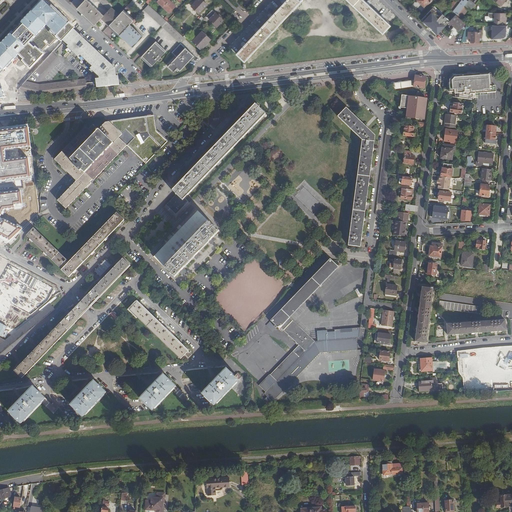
[(0,97),(5,97),(0,80),(0,73),(18,54),(23,59),(21,61),(30,69),(44,54),(42,51),(47,46),(49,47),(57,39),(60,42),(75,27),(45,0),(1,45),(0,46),(0,97)]
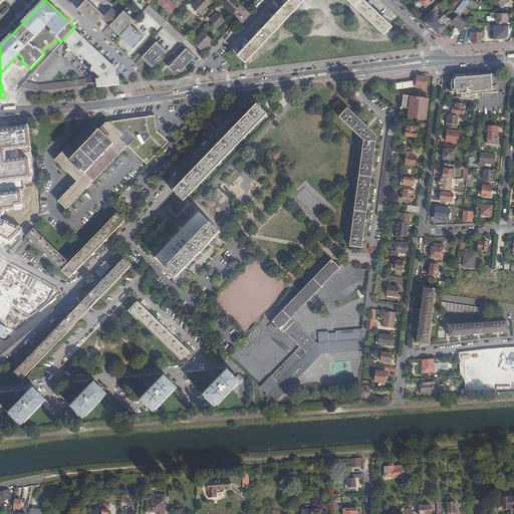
[(74,0),(72,3),(77,8),(78,7),(85,0),(74,0)]
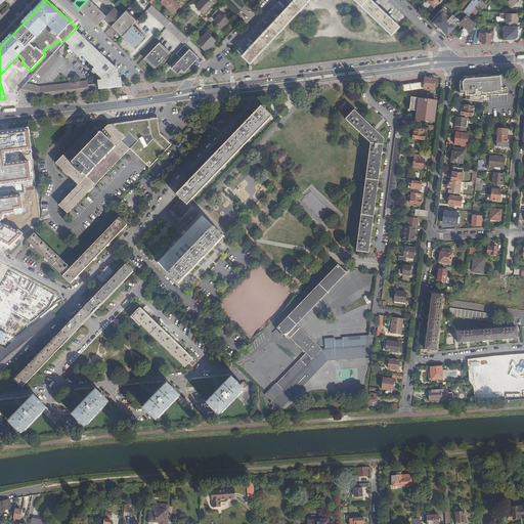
[(89,0),(87,0),(80,7),(98,25),(104,17),(106,15),(89,0)]
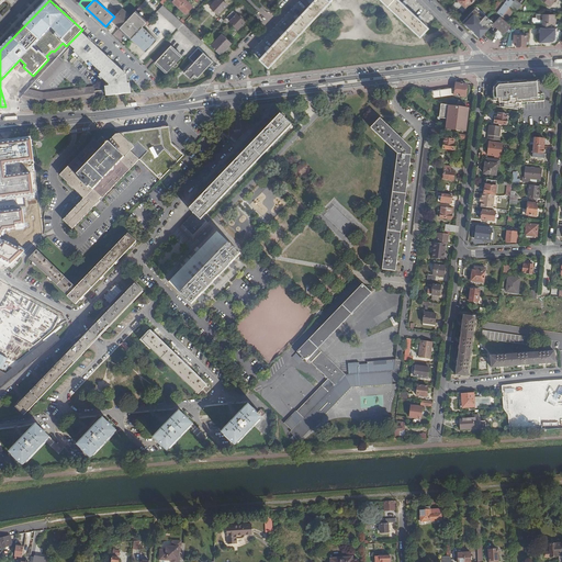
[(124,7),(117,0),(108,0),(120,11),(122,8),(124,7)]
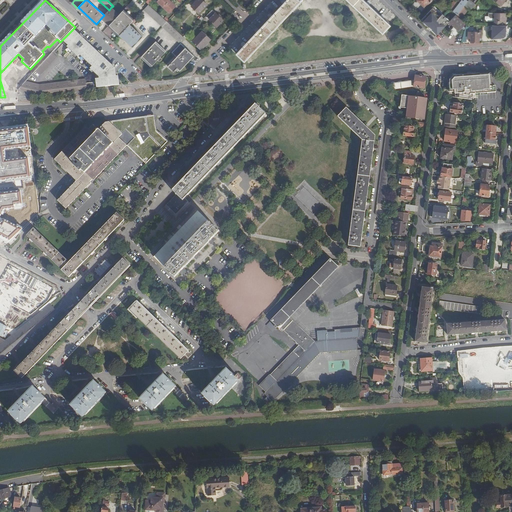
[(169,0),(164,6),(170,12),(176,6),(169,0)]
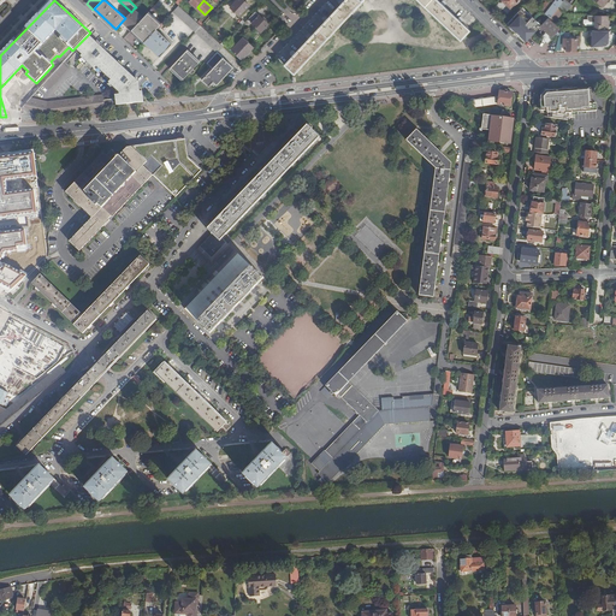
[(240,16),(249,5),(243,0),(237,0),(231,7),(240,16)]
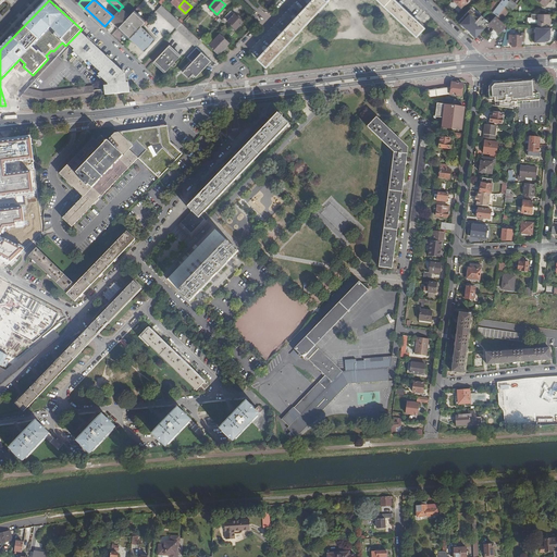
[(264,49),(257,58),(265,66),(327,0),(311,0),(299,13),(280,34),(264,49)]
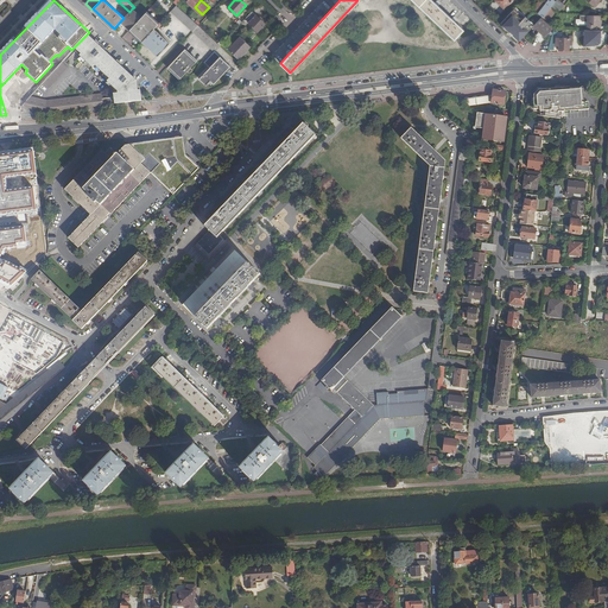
[(413,0),(455,39),(464,30),(431,0),(413,0)]
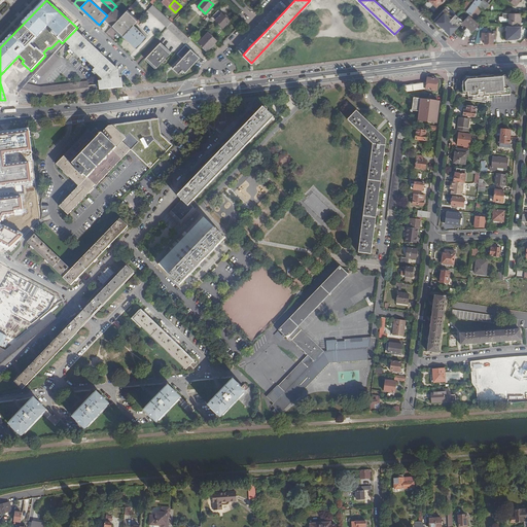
[(469,0),(463,8),(469,14),(470,15),(478,7),(479,7),(483,2),(482,1),(481,0),(477,0),(477,1),(476,0),(469,0)]
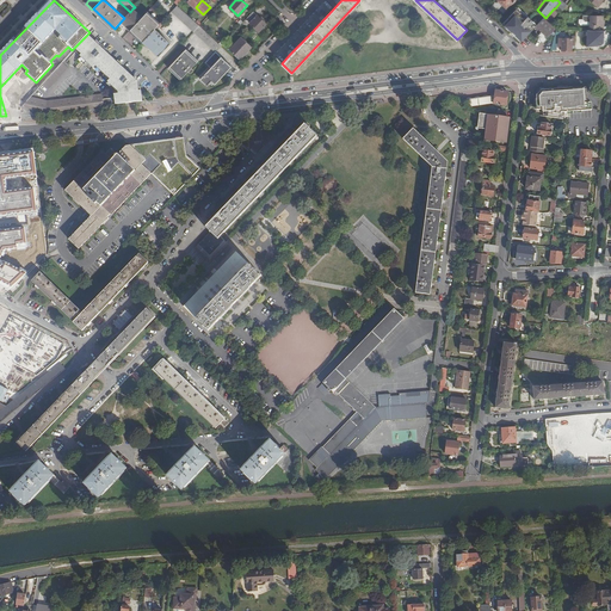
[(560,14),(568,5),(561,0),(560,0),(559,1),(560,2),(555,8),(560,14)]
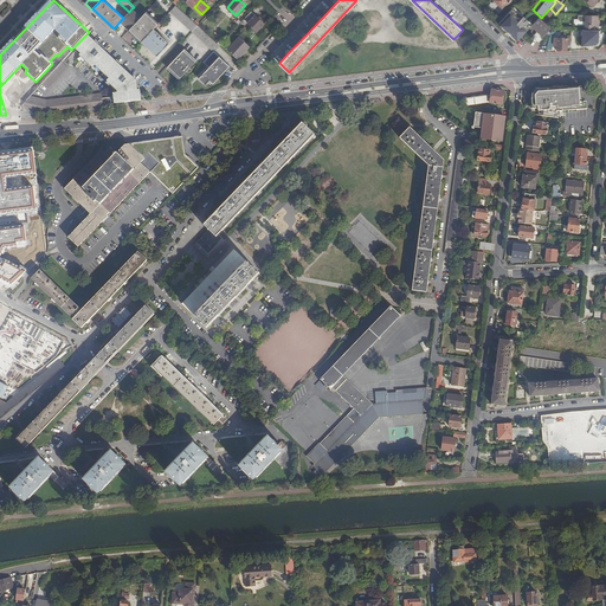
[(171,11),(192,31),(198,25),(187,15),(176,5),(172,10),(171,11)]
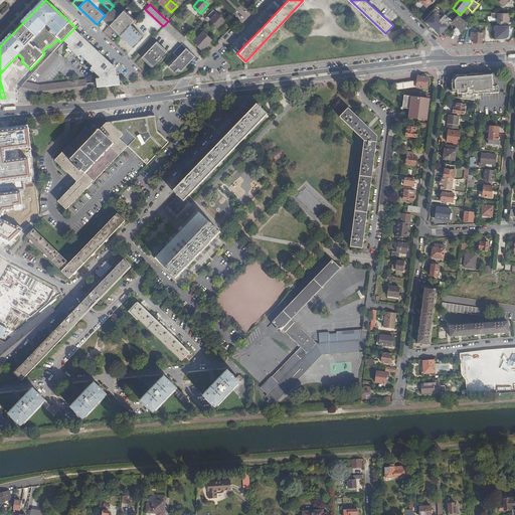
[(120,15),(112,7),(110,10),(105,15),(103,17),(110,25),(111,24),(120,15)]
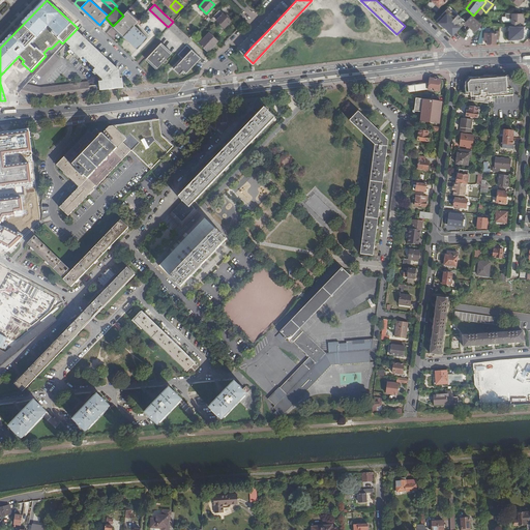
[(473,16),(476,18),(478,16),(480,17),(484,11),(486,12),(481,7),(480,7),(473,16)]
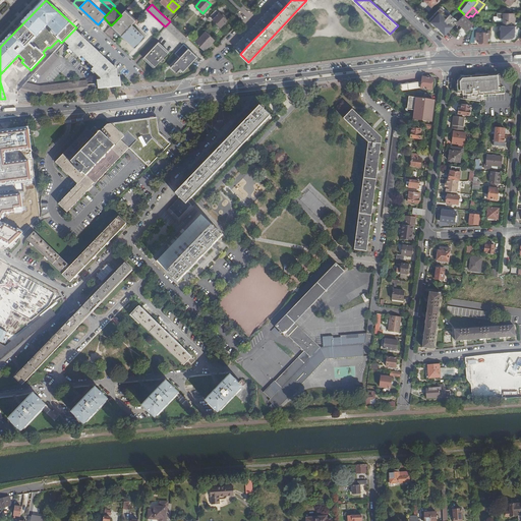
[(112,24),(122,35),(132,24),(133,23),(130,21),(138,13),(133,8),(125,16),(122,13),(121,15),(112,24)]
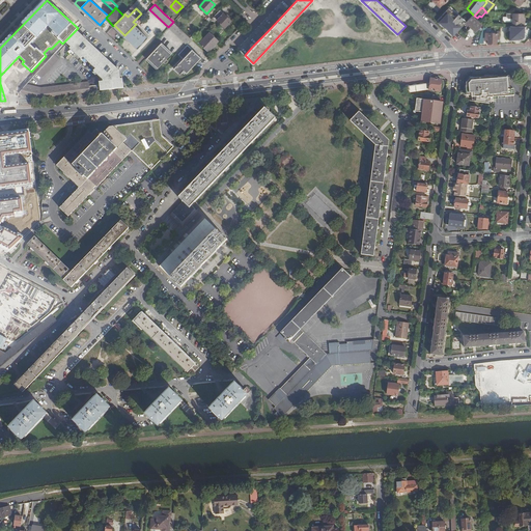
[(231,21),(221,9),(215,17),(218,20),(217,20),(225,28),(231,21)]
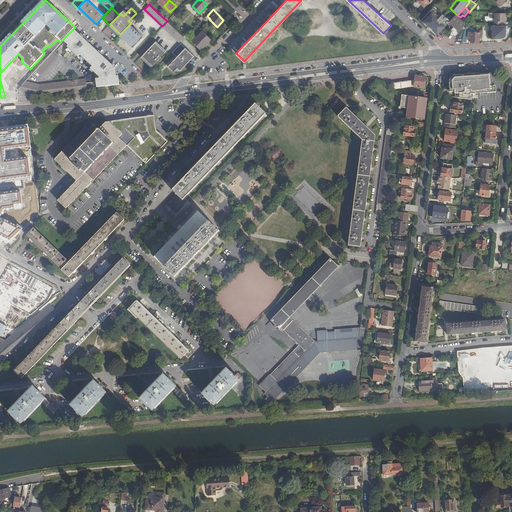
[(442,14),(439,17),(432,9),(421,20),(437,35),(447,24),(444,21),(446,18),(442,14)]
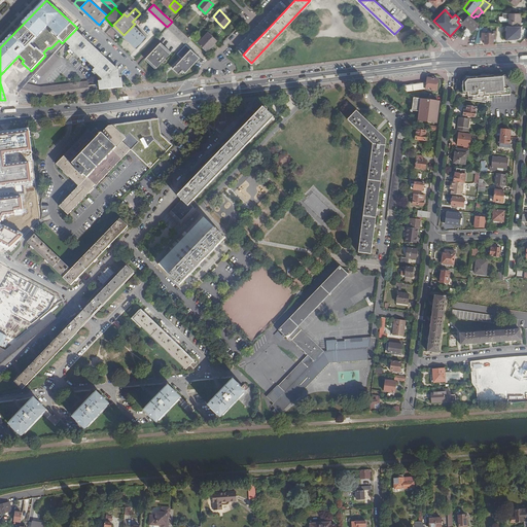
[(502,12),(502,16),(498,16),(498,22),(506,22),(507,13),(502,12)]
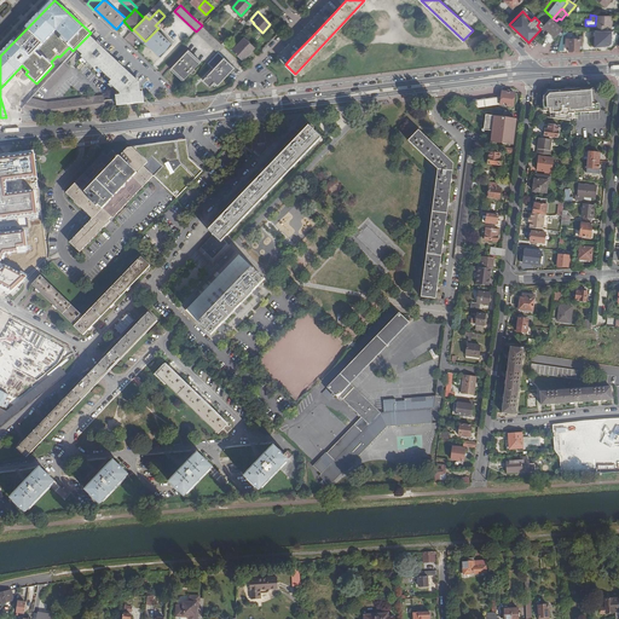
[(597,30),(613,32),(613,27),(612,25),(612,17),(597,16),(597,30)]
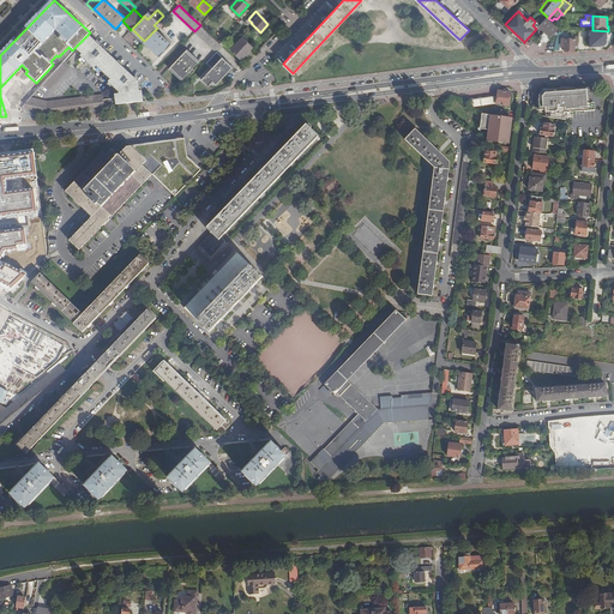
[(546,18),(539,26),(545,31),(539,38),(546,43),(551,37),(558,30),(546,18)]
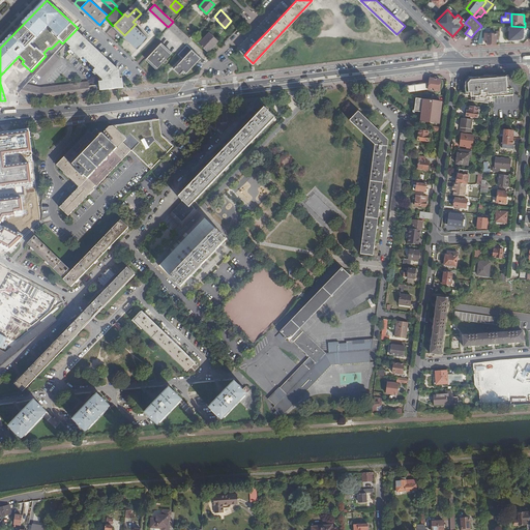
[(211,19),(204,27),(206,29),(213,21),(211,19)]
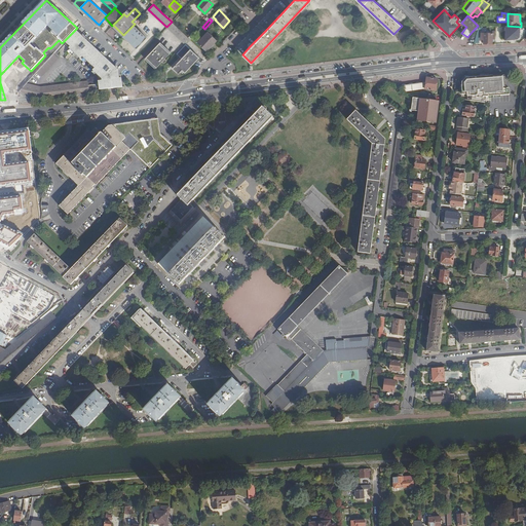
[(186,44),(190,39),(172,22),(166,27),(185,45),(186,44)]
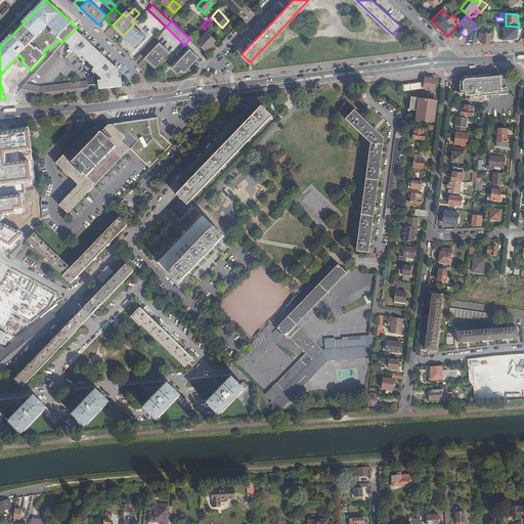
[(133,25),(123,35),(136,48),(146,37),(133,25)]
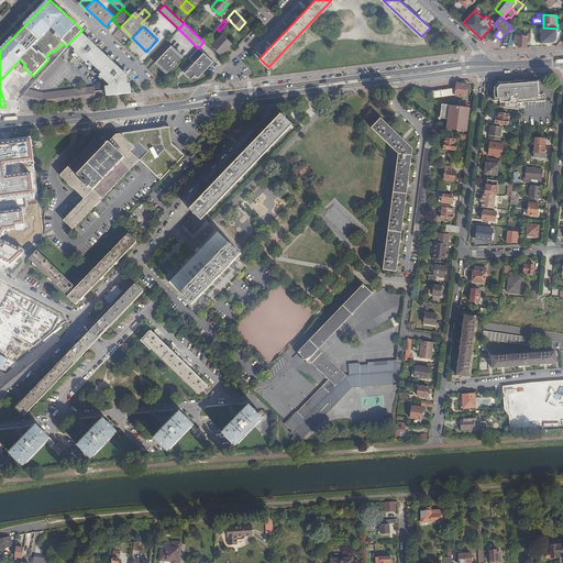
[(86,34),(83,32),(78,36),(73,42),(69,45),(73,48),(76,51),(88,37),(86,34)]
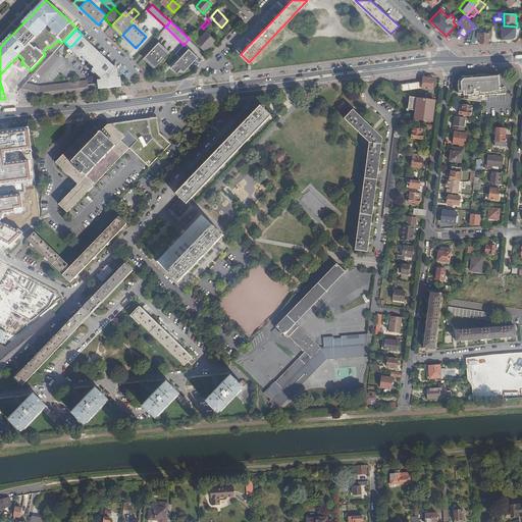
[(206,50),(215,40),(207,32),(197,42),(206,50)]
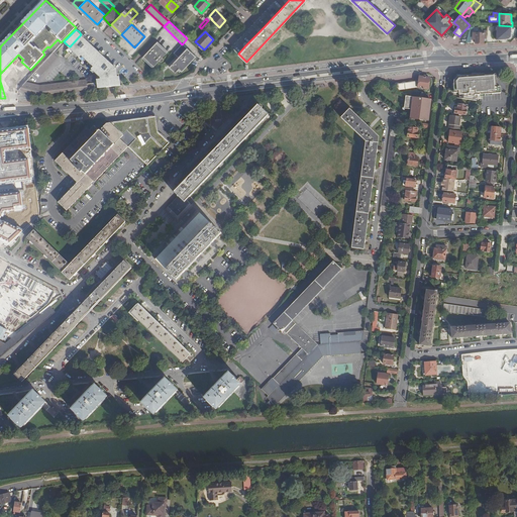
[(485,42),(485,33),(475,33),(475,39),(475,42),(485,42)]
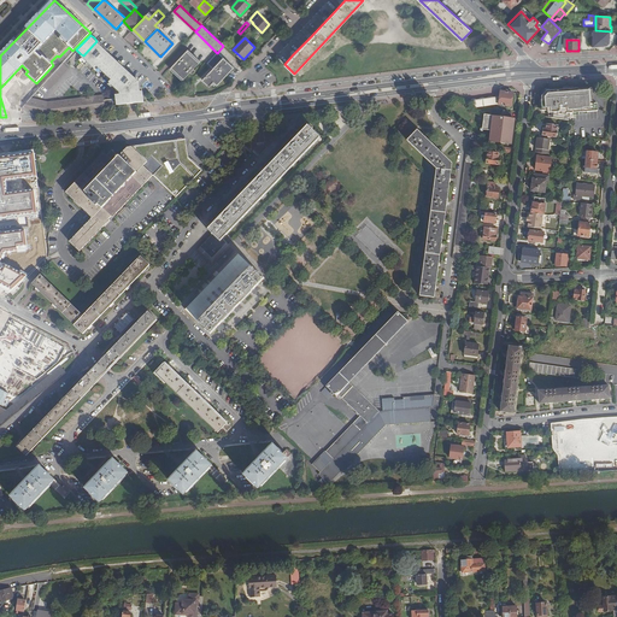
[(46,115),(144,103),(142,92),(140,92),(139,88),(137,88),(136,84),(139,82),(139,80),(97,41),(83,56),(82,57),(94,70),(98,68),(112,81),(109,84),(119,94),(119,95),(121,99),(116,99),(104,100),(104,95),(100,97),(84,98),(64,100),(50,103),(48,103),(43,101),(31,98),(22,107),(23,107),(29,110),(46,115)]
